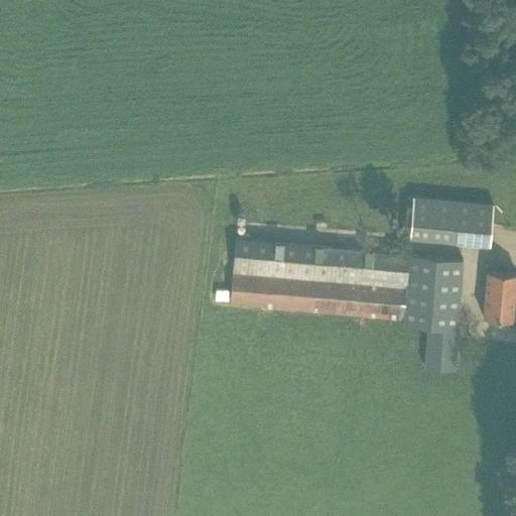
[(488,244),(492,204),(411,196),(408,236),(488,244)]
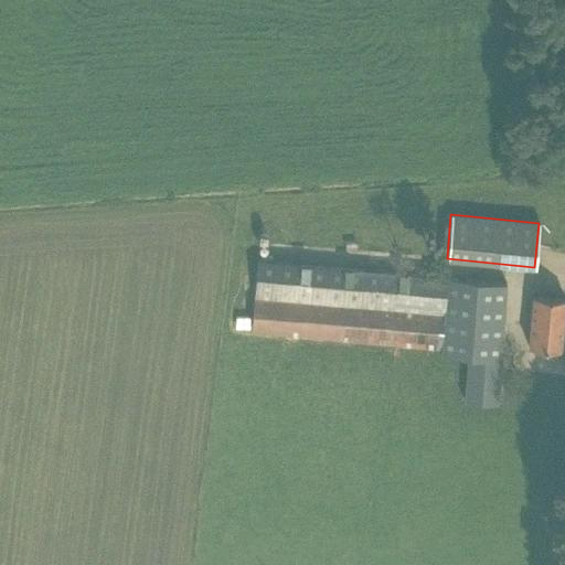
[(256,265),(251,334),(436,348),(438,316),(440,316),(444,279),(256,265)]
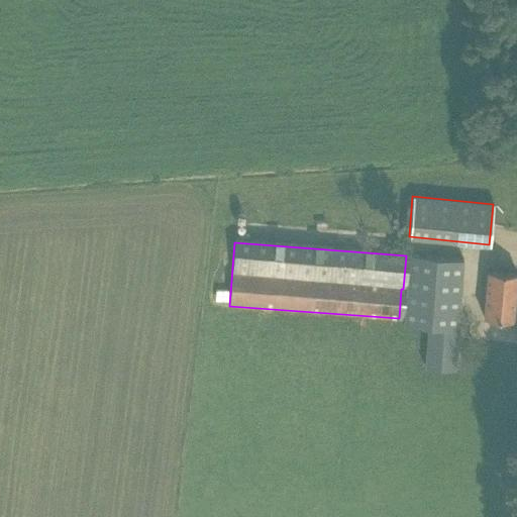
[(399,318),(399,325),(427,327),(424,367),(453,370),(459,260),(406,255),(403,289),(401,289),(399,318)]
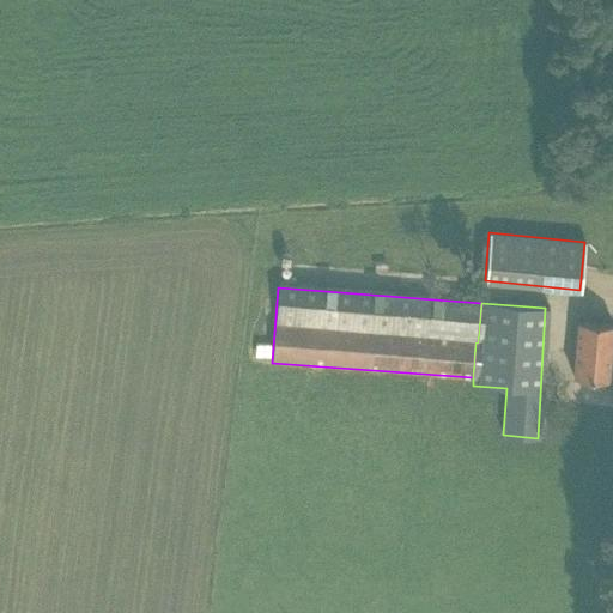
[(572,376),(607,380),(612,323),(577,320),(572,376)]
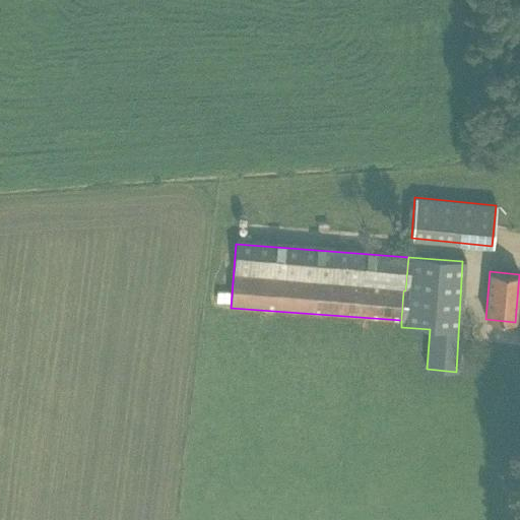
[(365,324),(363,351),(413,356),(415,329),(365,324)]
